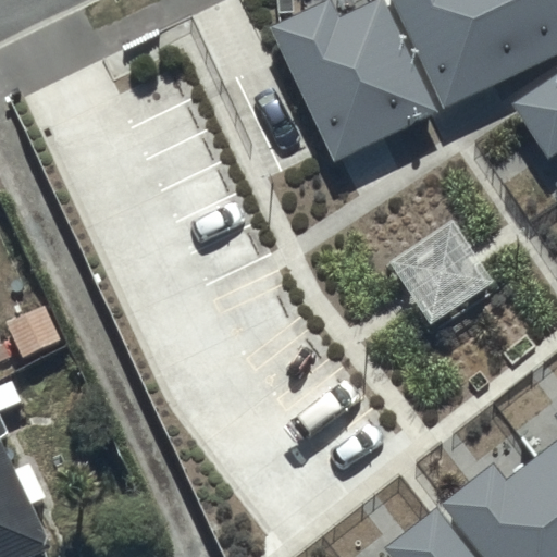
[(327,0),(326,0),(270,27),(334,161),(438,112),(384,0),(374,0),(337,17),(327,0)]
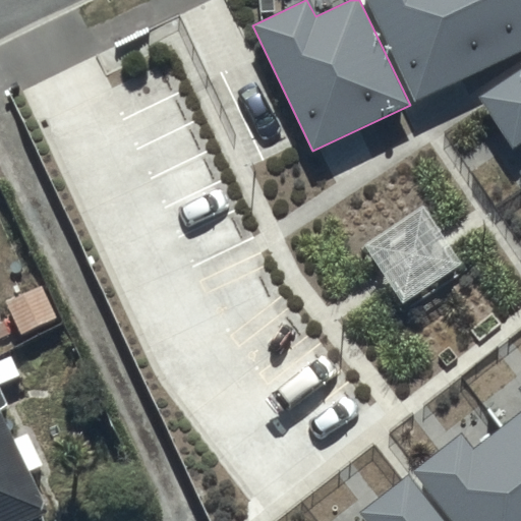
[(520,0),(366,0),(414,100),(520,49),(520,0)]
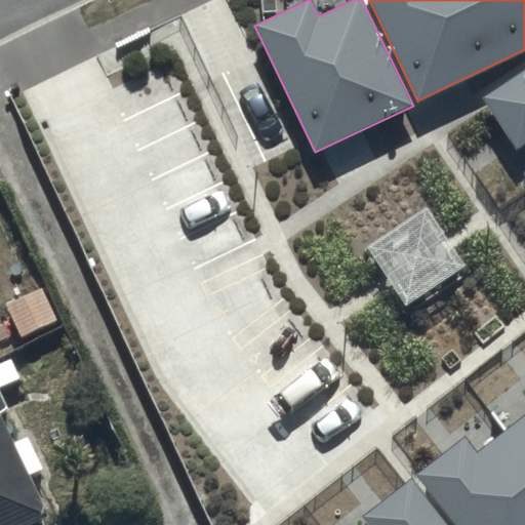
[(524,66),(480,95),(516,150),(524,143),(524,66)]
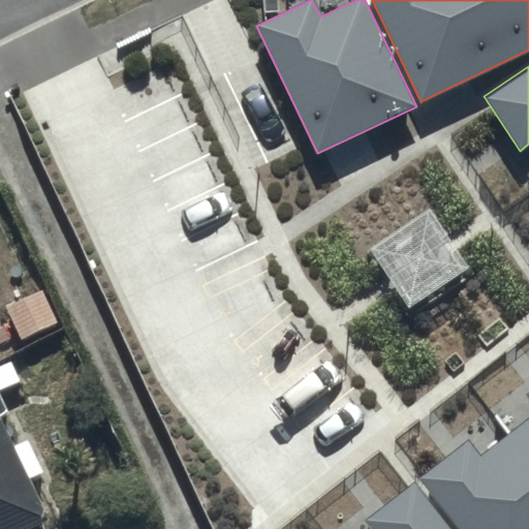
[(469,440),(419,478),(458,528),(528,528),(528,393),(526,395),(528,398),(528,417),(480,455),(469,440)]
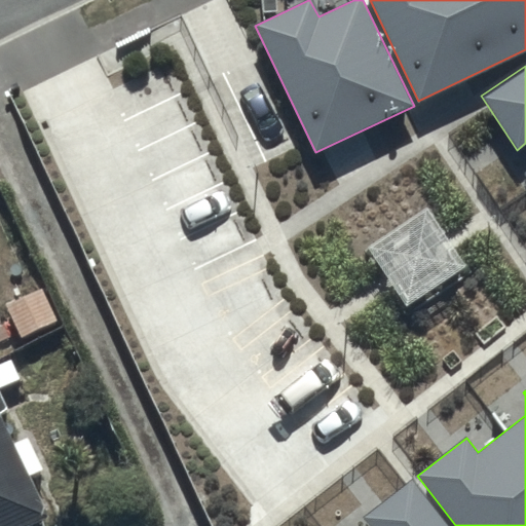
[(0,417),(0,525),(32,525),(49,518),(0,417)]
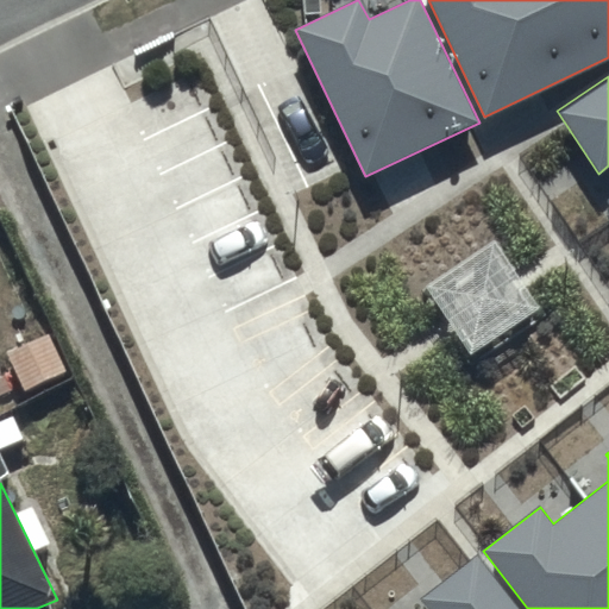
[(520,608),(478,556),(420,600),(427,608),(520,608)]
